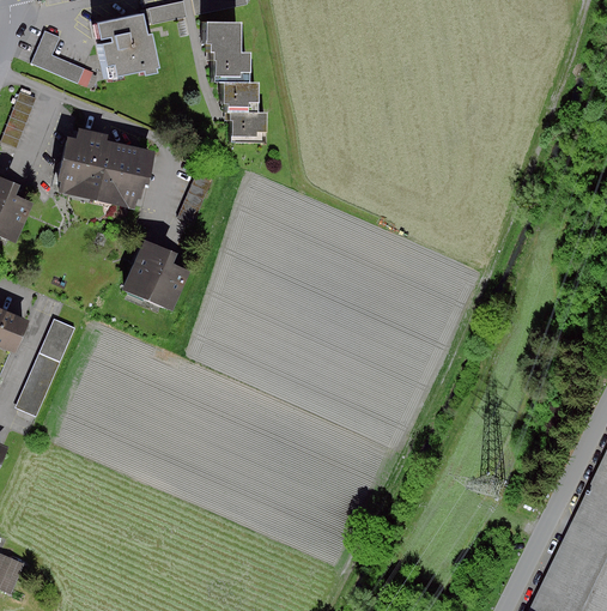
[(246,5),(244,0),(190,0),(194,14),(246,5)]
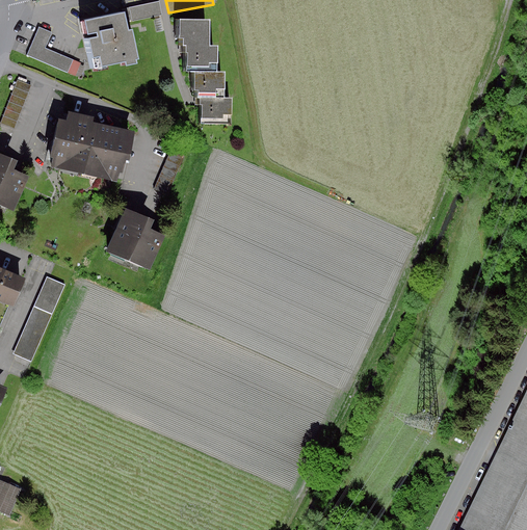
[(158,2),(127,7),(130,21),(160,16),(158,2)]
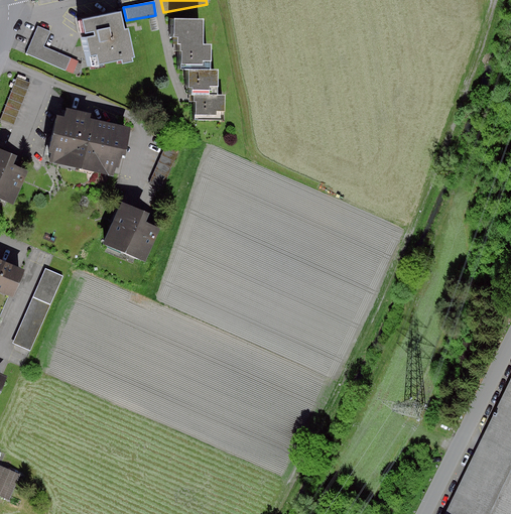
[(123,27),(120,10),(84,17),(92,65),(119,59),(120,61),(132,59),(131,55),(134,54),(129,26),(123,27)]
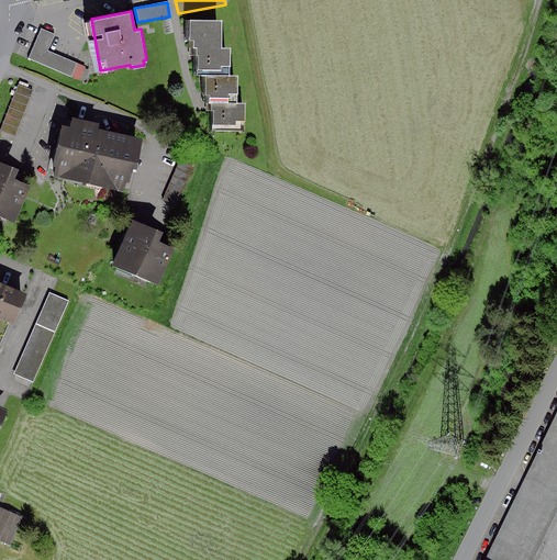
[(221,20),(188,19),(187,40),(192,40),(192,47),(197,47),(197,55),(200,55),(199,76),(205,76),(204,94),(208,94),(208,102),(211,102),(211,111),(213,111),(213,125),(235,125),(235,121),(243,121),(244,102),(236,102),(237,74),(229,74),(230,46),(220,46),(221,20)]
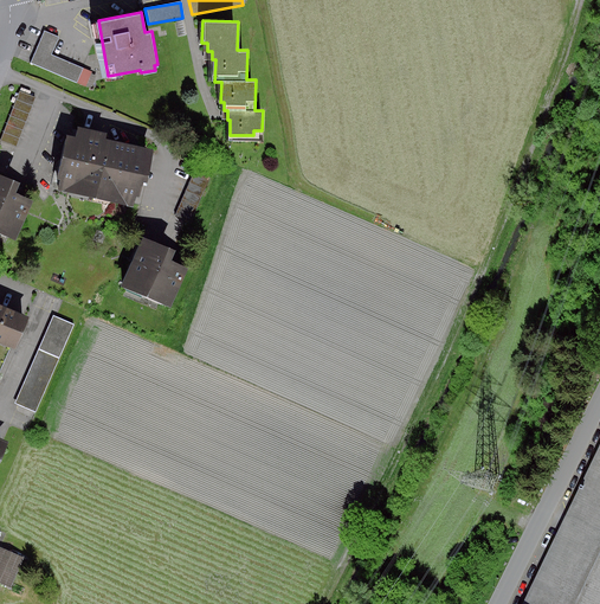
[(60,42),(44,33),(30,60),(73,83),(82,65),(55,52),(60,42)]
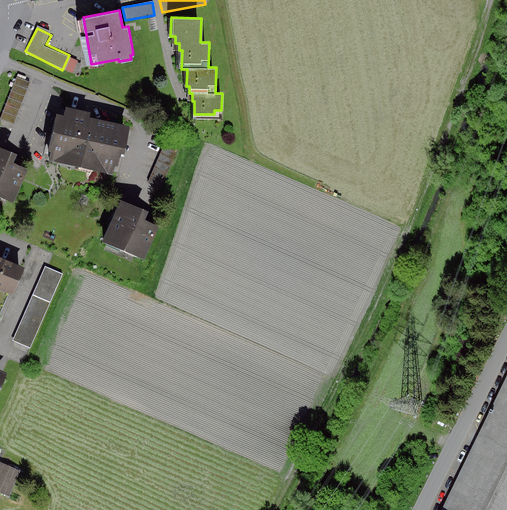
[(25,84),(12,79),(0,110),(0,122),(9,125),(25,84)]
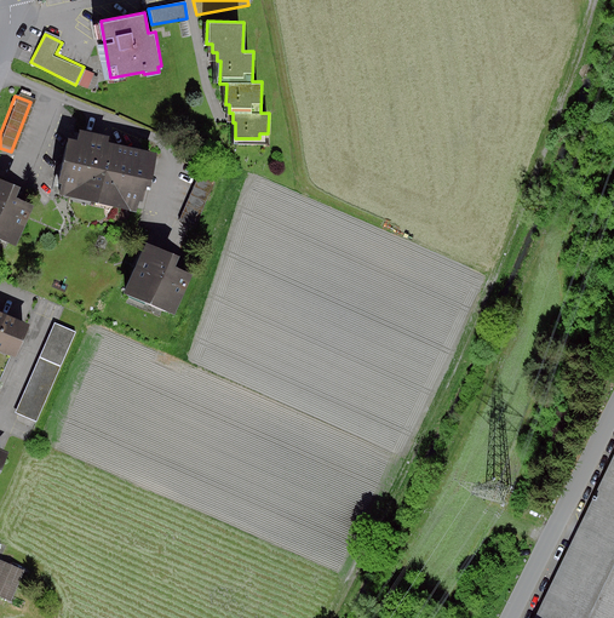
[(81,130),(80,135),(73,133),(62,194),(142,209),(154,149),(107,139),(108,135),(81,130)]
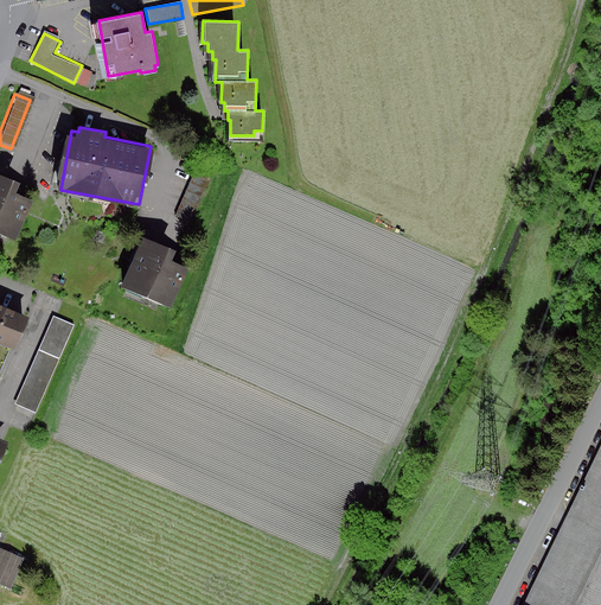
[(218,159),(203,152),(176,211),(191,217),(218,159)]
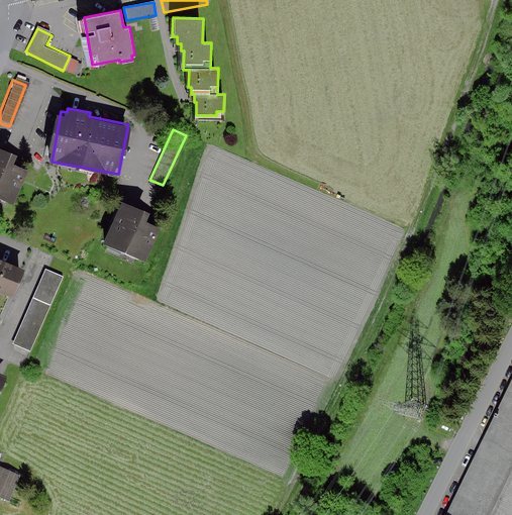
[(0,201),(11,206),(26,169),(9,162),(12,153),(0,147),(0,201)]
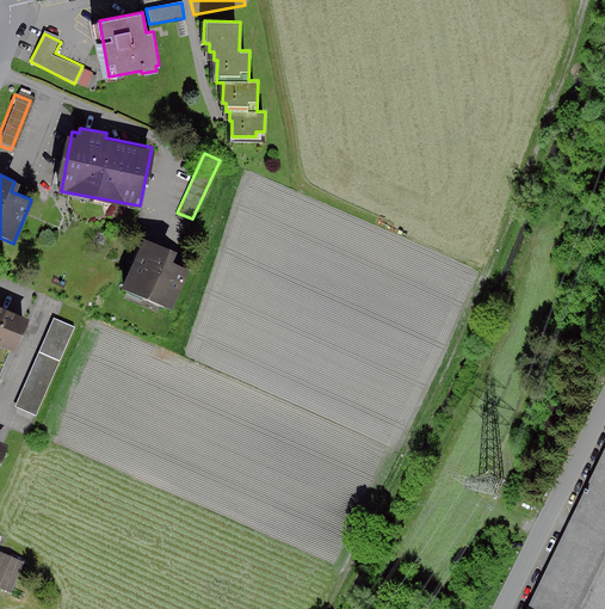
[(192,265),(143,245),(124,289),(173,309),(192,265)]
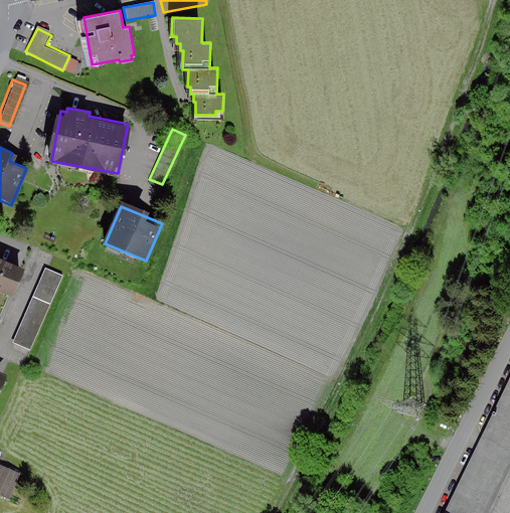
[(25,271),(0,259),(0,294),(11,300),(25,271)]
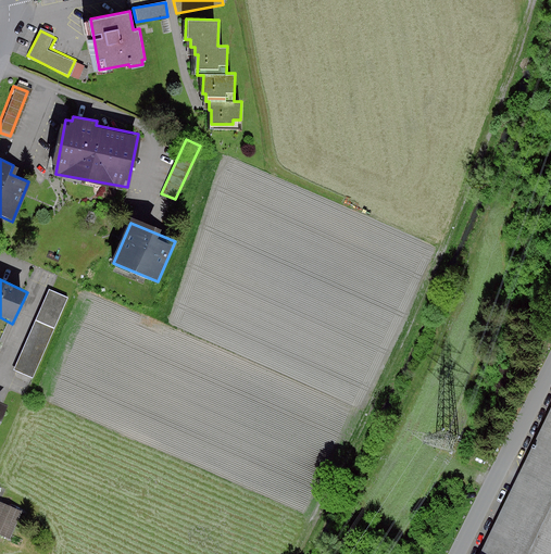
[(62,300),(44,292),(9,373),(11,374),(27,380),(62,300)]
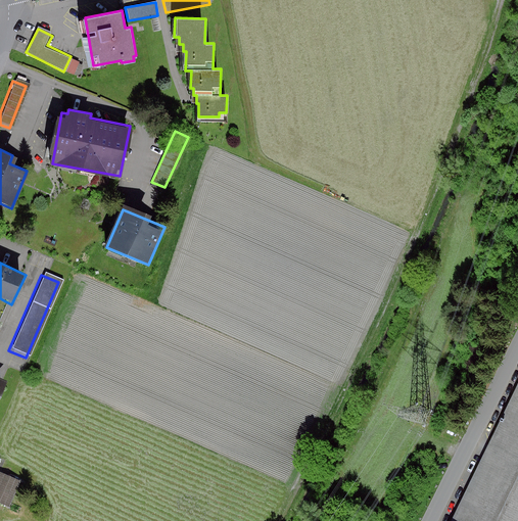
[(517,520),(517,388),(516,388),(452,520),(517,520)]
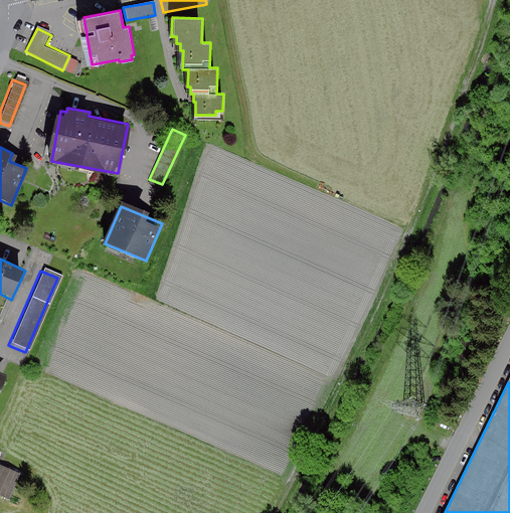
[(0,498),(7,501),(17,474),(0,468),(0,498)]
